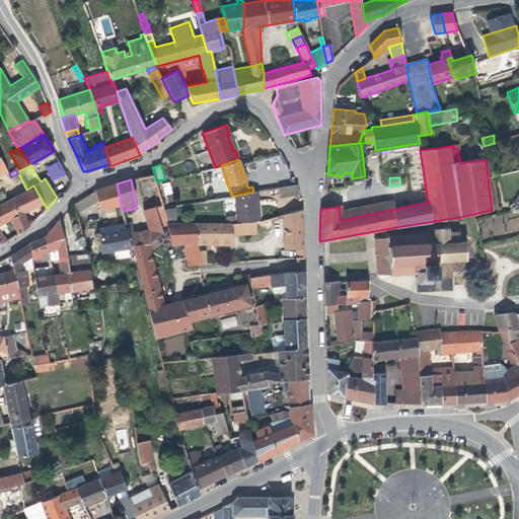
[(164,196),(172,194),(170,181),(161,183),(164,196)]
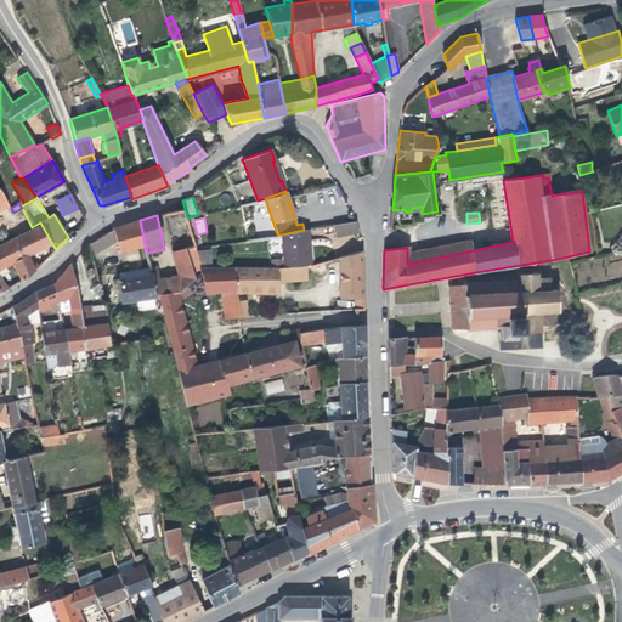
[(117,239),(120,252),(145,246),(140,220),(114,227),(114,230),(117,239)]
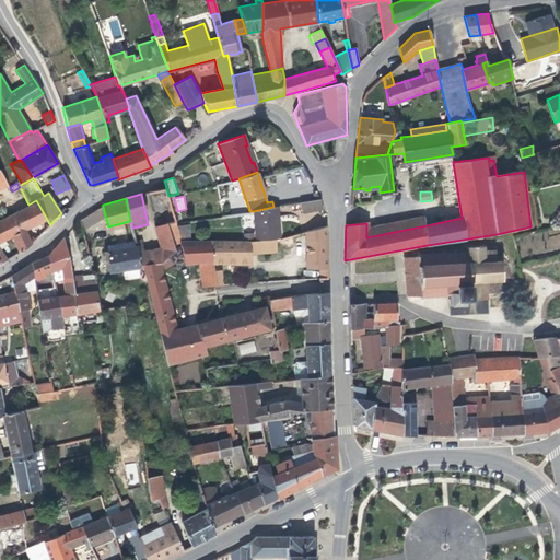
[(323,209),(321,199),(301,202),(303,213),(323,209)]
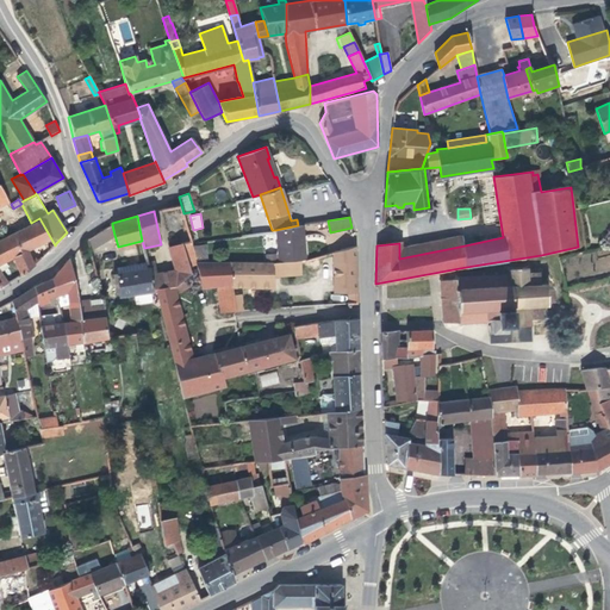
[(0,285),(1,287),(8,282),(1,272),(8,267),(6,261),(13,257),(22,275),(38,261),(35,256),(32,260),(27,250),(45,242),(50,250),(55,246),(39,218),(31,223),(0,238),(0,285)]
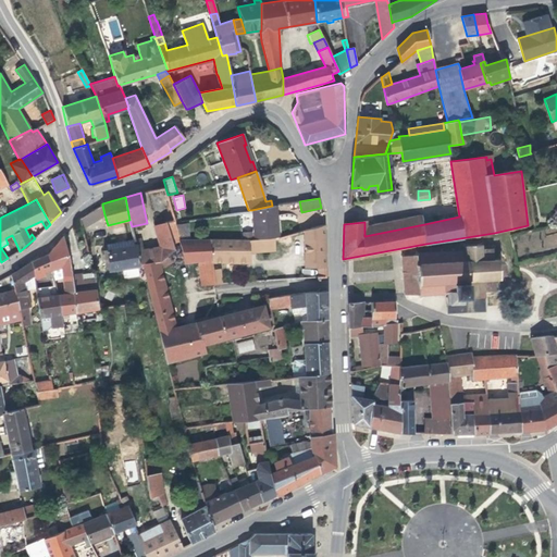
[(279,237),(276,206),(272,206),(251,210),(254,239),(274,237),(279,237)]
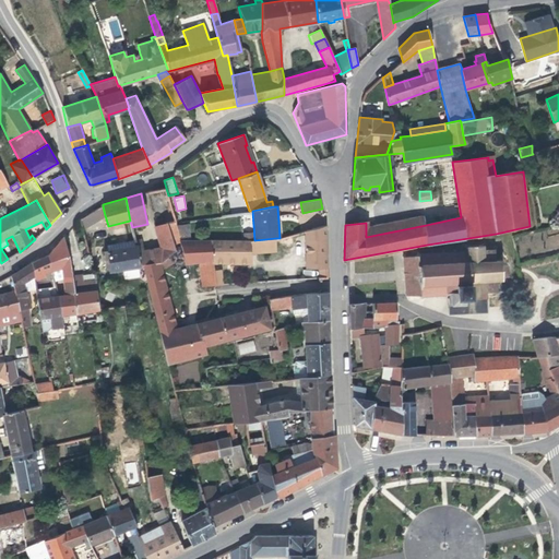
[(80,219),(83,229),(94,223),(92,213),(80,219)]
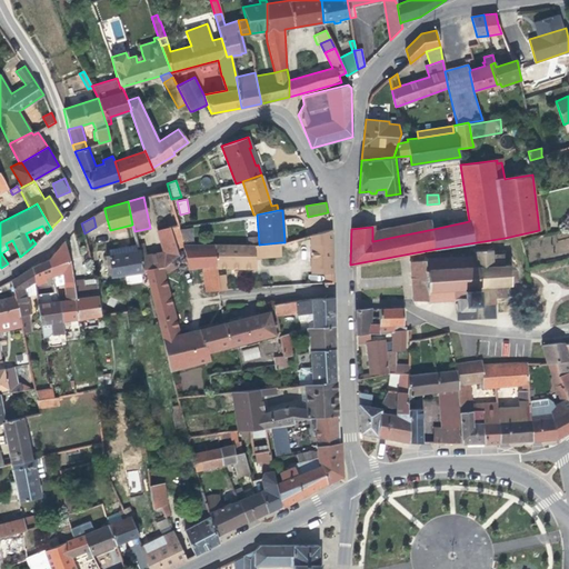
[(372,241),(433,229),(431,219),(372,230),(372,241)]
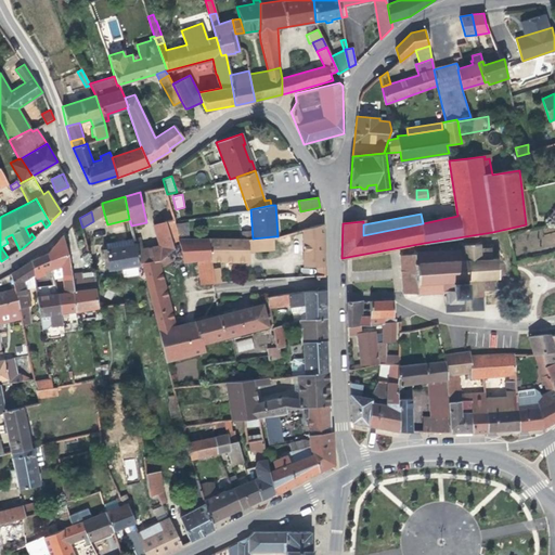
[(157,246),(158,261),(172,249),(175,248),(166,221),(154,224),(160,245),(157,246)]
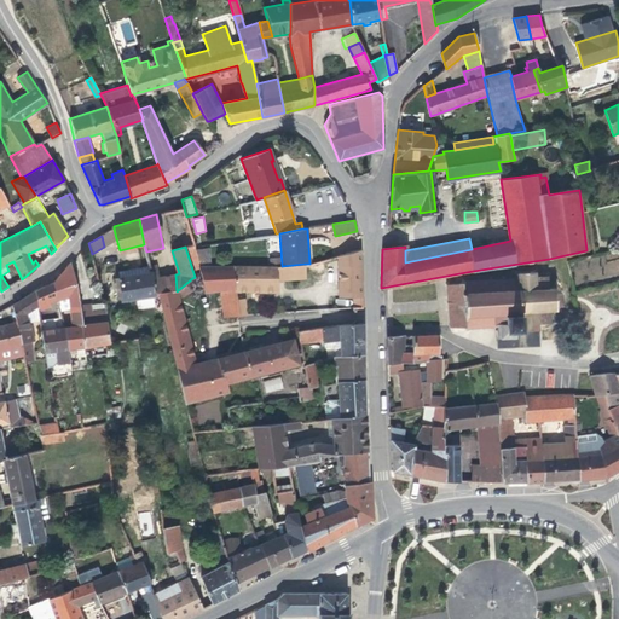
[(200,265),(208,265),(207,248),(195,248),(200,265)]
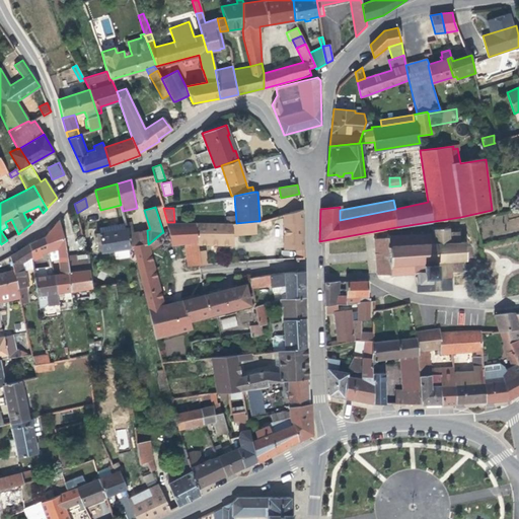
[(285,248),(304,247),(303,209),(284,214),(285,248)]
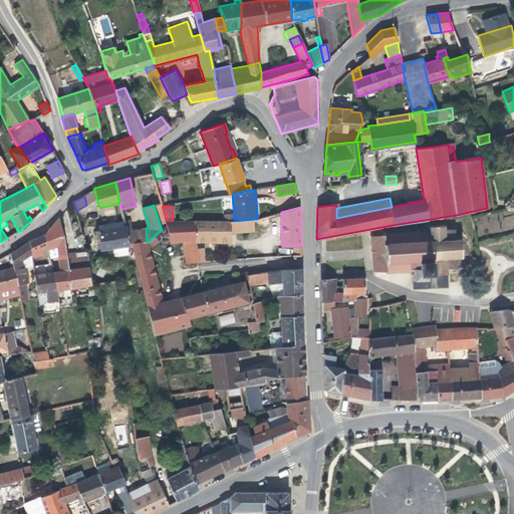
[(43,235),(49,253),(50,258),(58,257),(59,271),(53,272),(56,290),(70,288),(66,256),(64,240),(58,218),(43,235)]
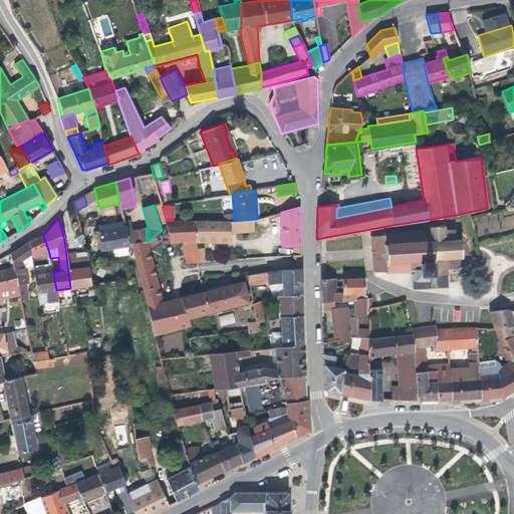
[(234,221),(229,221),(193,221),(196,241),(231,241),(230,231),(235,230),(236,232),(254,231),(253,219),(234,221)]
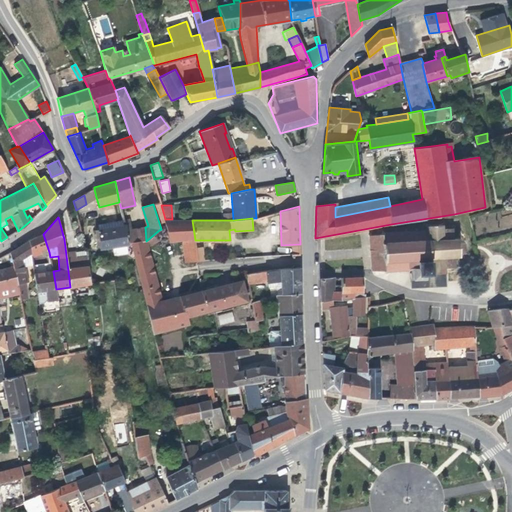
[(183,245),(195,244),(195,240),(192,220),(172,219),(165,219),(170,242),(183,240),(183,245)]
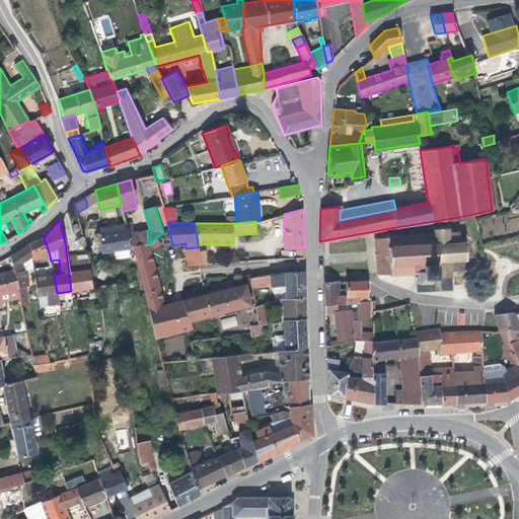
[(102,252),(131,248),(131,246),(129,233),(128,229),(128,228),(127,228),(126,223),(99,227),(100,233),(97,233),(98,248),(101,248),(102,252)]
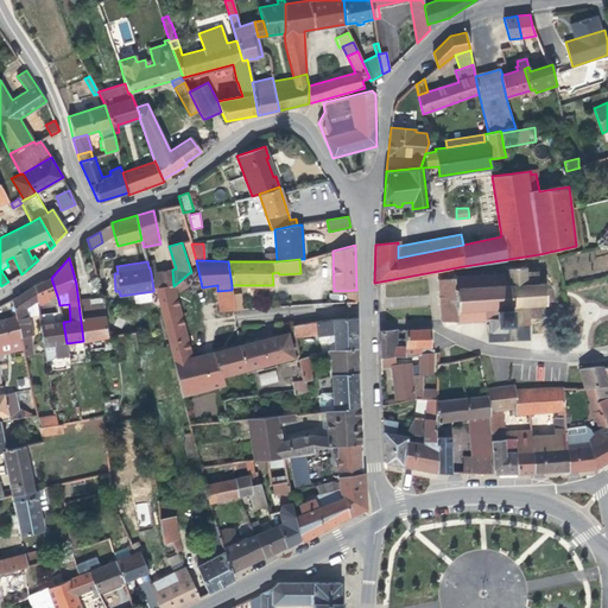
[(487,324),(488,342),(530,340),(529,317),(540,316),(540,304),(546,304),(545,282),(538,283),(538,271),(526,271),(526,265),(508,267),(508,266),(506,266),(507,273),(495,273),(495,271),(493,271),(493,273),(482,274),(482,271),(480,271),(480,274),(470,274),(470,272),(468,272),(468,276),(456,276),(455,272),(453,273),(453,277),(454,287),(453,287),(453,291),(454,290),(455,306),(454,306),(453,308),(453,309),(453,311),(454,312),(455,312),(456,312),(457,321),(457,324),(460,324),(460,322),(470,321),(470,323),(473,323),(473,321),(482,320),(482,323),(485,323),(485,320),(492,320),(487,324)]
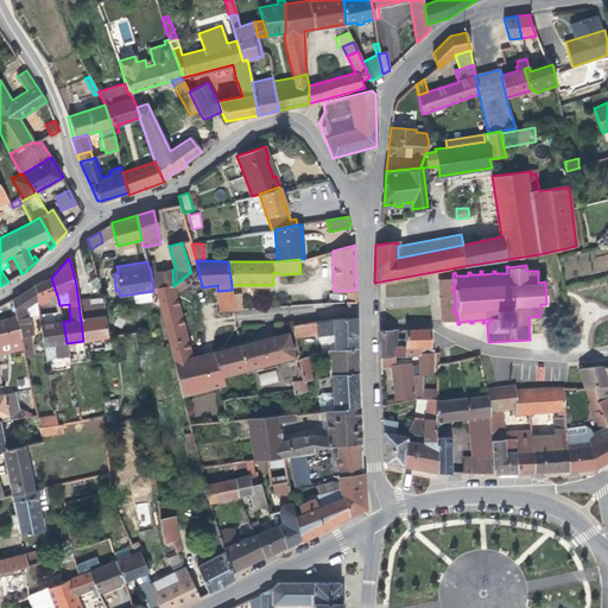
[(153,289),(153,291),(156,290),(173,286),(172,270),(156,272),(151,273),(153,289)]
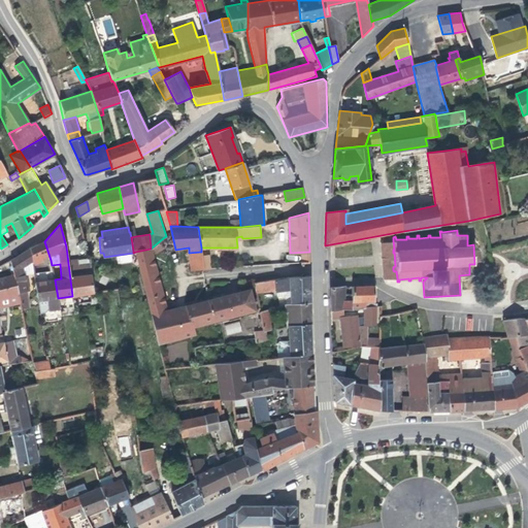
[(193,326),(213,321),(208,300),(167,310),(152,254),(166,245),(164,237),(151,249),(135,252),(159,343),(196,334),(193,326)]
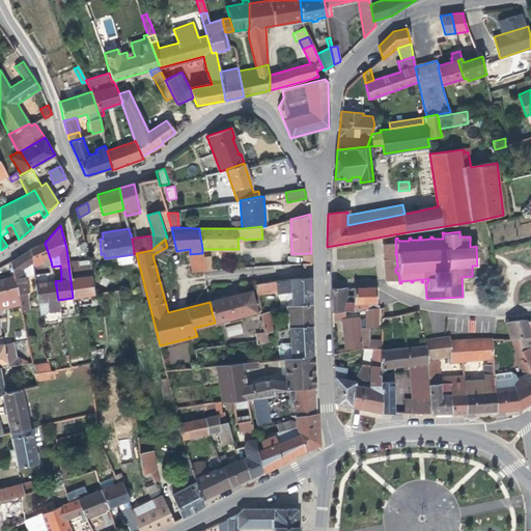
[(386,281),(387,280),(387,281),(389,281),(389,280),(399,280),(398,273),(397,273),(396,273),(395,272),(395,270),(395,269),(396,268),(397,268),(396,253),(395,254),(395,251),(396,251),(395,242),(386,243),(386,242),(384,242),(384,243),(383,243),(383,245),(384,245),(387,278),(385,278),(386,281)]
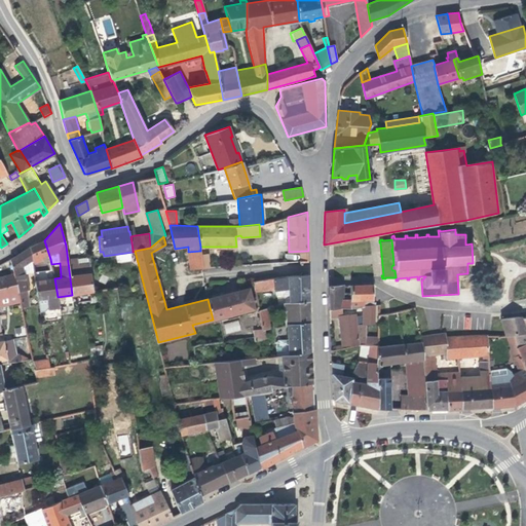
[(33,264),(50,259),(44,240),(30,247),(33,264)]
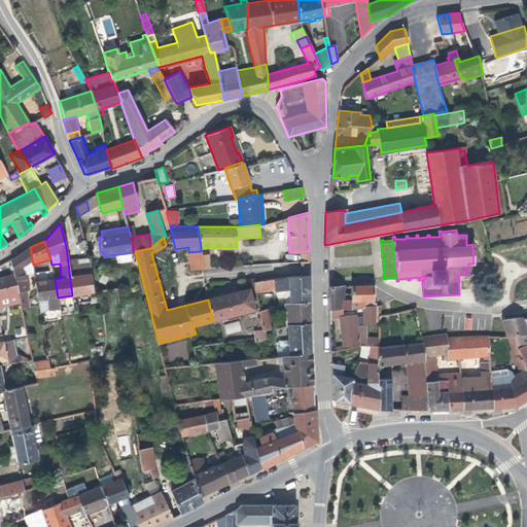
[(16,284),(19,291),(20,301),(22,308),(29,307),(27,291),(24,275),(28,274),(34,273),(33,265),(30,247),(10,259),(13,273),(16,284)]
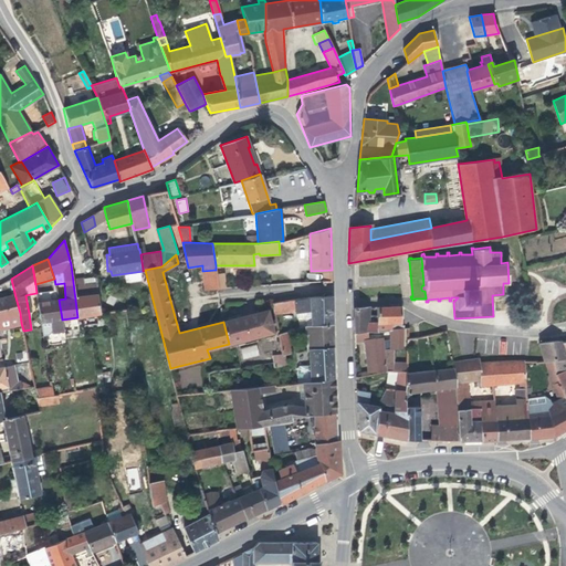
[(206,290),(219,289),(217,276),(216,270),(202,271),(206,290)]
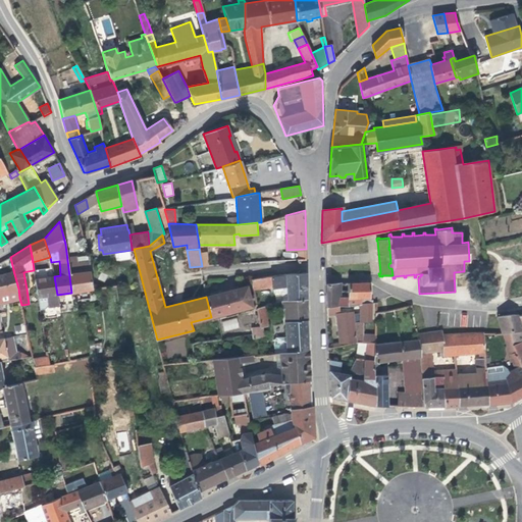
[(93,290),(90,257),(88,257),(67,260),(71,293),(93,290)]
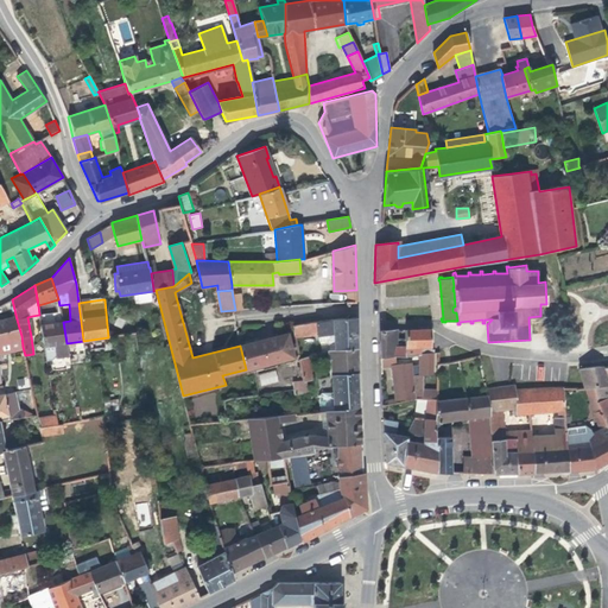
[(42,323),(62,321),(61,312),(40,315),(42,323)]
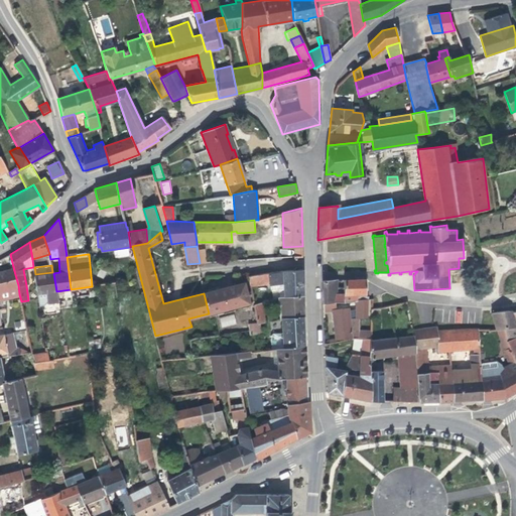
[(0,282),(16,278),(13,267),(0,270),(0,282)]
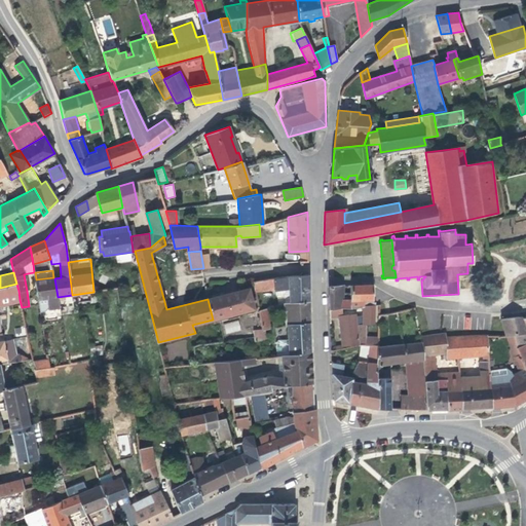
[(288,276),(253,282),(256,292),(275,289),(275,296),(284,295),(289,294),(290,302),(285,303),(285,309),(297,308),(296,302),(309,301),(309,275),(288,276)]
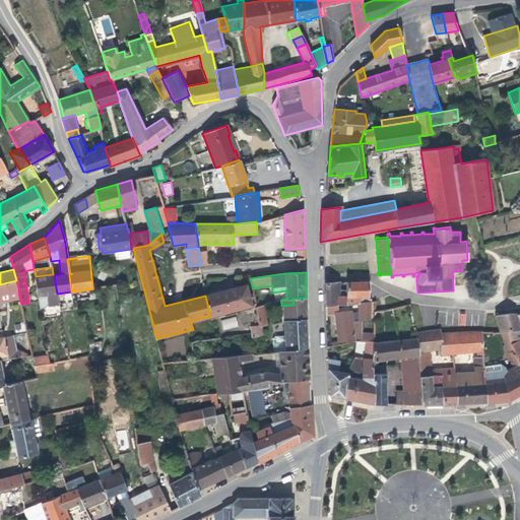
[(46,295),(48,306),(59,304),(57,294),(54,275),(35,277),(38,296),(46,295)]
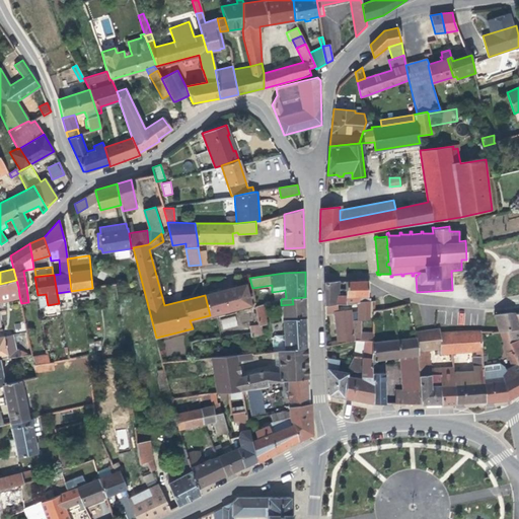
[(18,287),(16,280),(0,284),(0,301),(19,296),(18,287)]
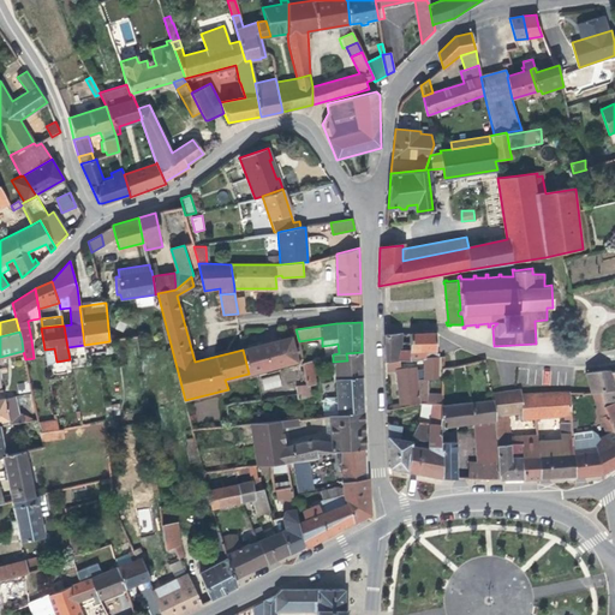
[(410,360),(425,359),(425,357),(425,351),(436,350),(435,333),(410,334),(410,350),(410,360)]
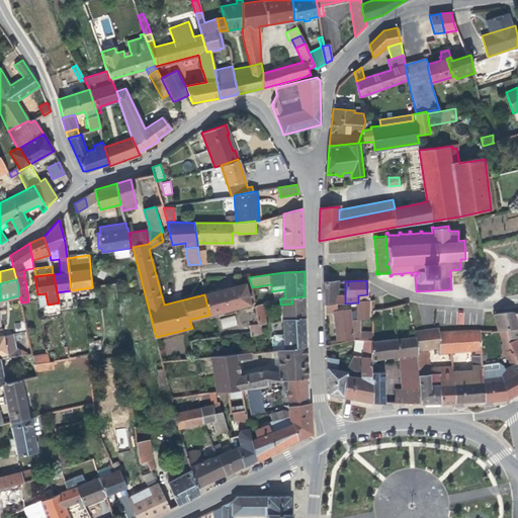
[(345,304),(345,294),(341,294),(341,296),(337,296),(338,281),(324,281),(325,305),(333,304),(345,304)]
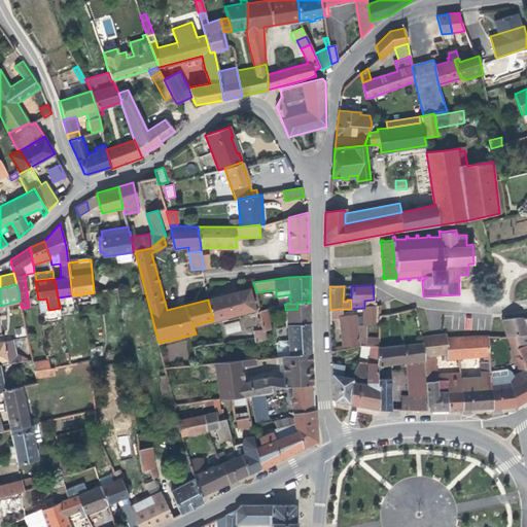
[(347,302),(347,300),(351,300),(351,286),(344,286),(343,302),(347,302)]
